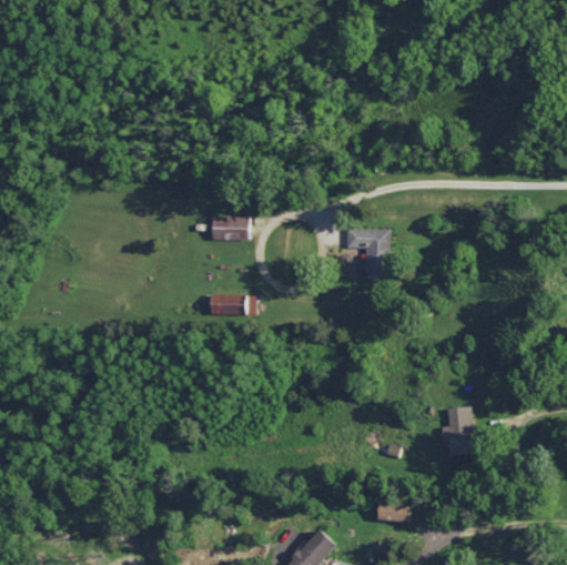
[(251,218),(214,217),(214,240),(251,241),(251,218)]
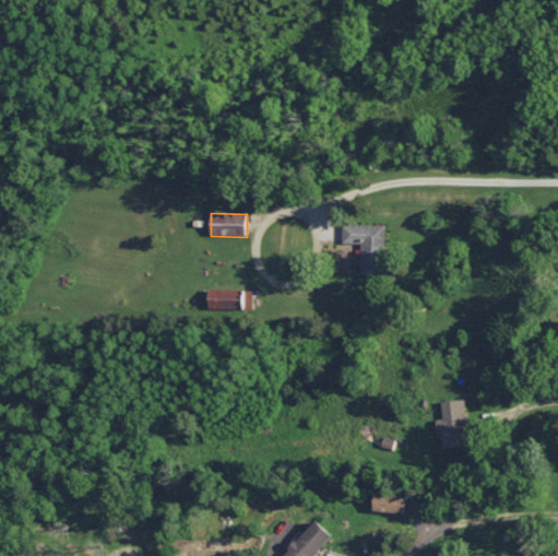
[(342,244),(363,244),(361,274),(383,274),(384,226),(343,225),(342,244)]
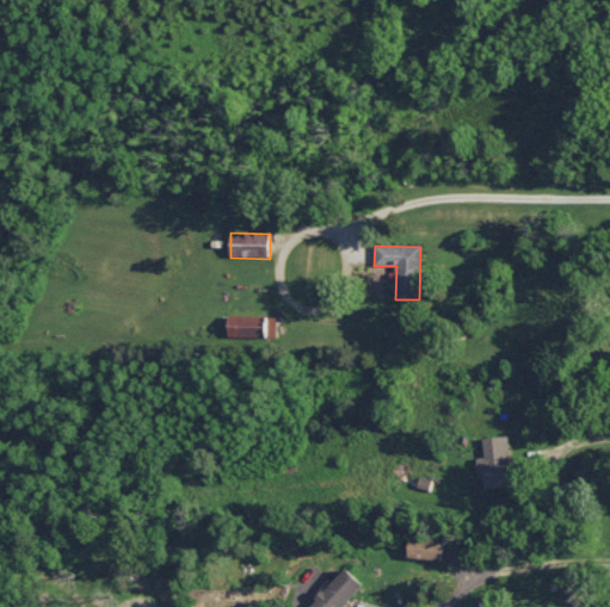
[(277,316),(227,317),(228,340),(277,338),(277,316)]
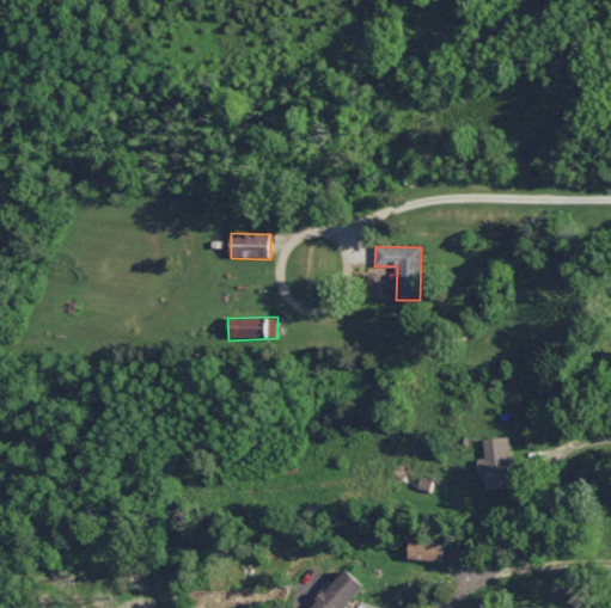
[(483,440),(486,490),(509,489),(508,438),(483,440)]
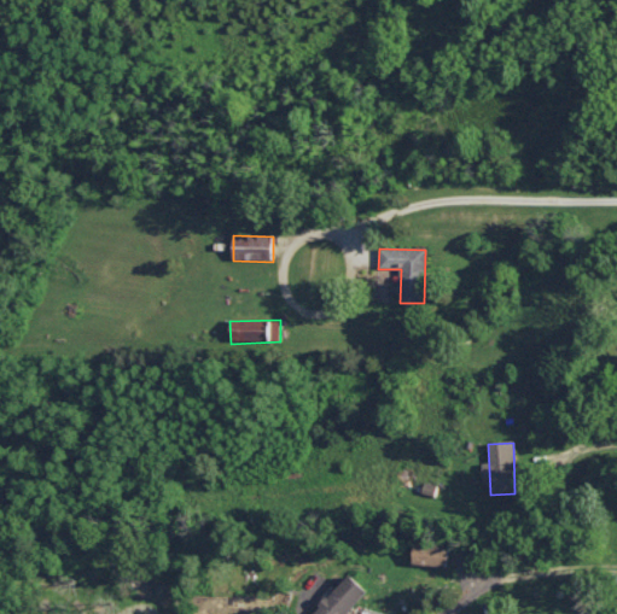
[(448,548),(414,543),(411,563),(444,568),(448,548)]
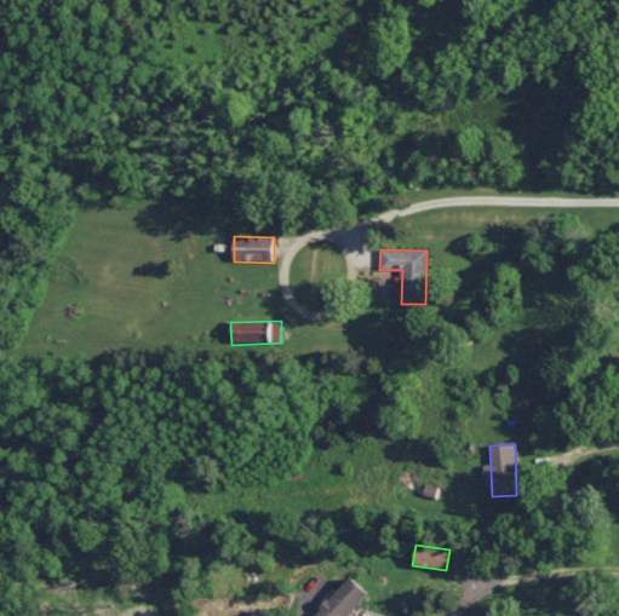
[(347,615),(366,591),(348,576),(317,615),(347,615)]
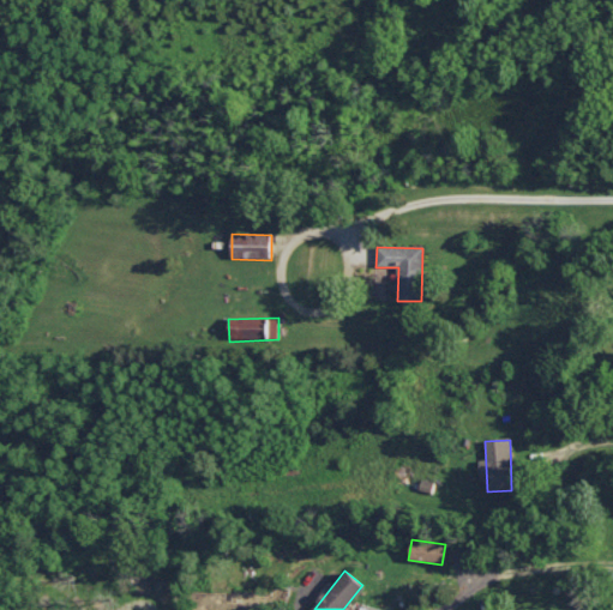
All buildings are outlined.
